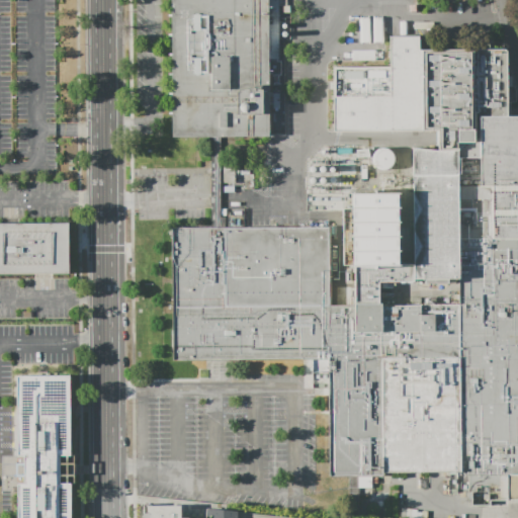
[(278,0),(279,60),(281,60),(281,77),(280,77),(280,85),(273,86),(273,93),(279,93),(279,109),(273,109),(273,138),(172,138),(171,0),(278,0)]
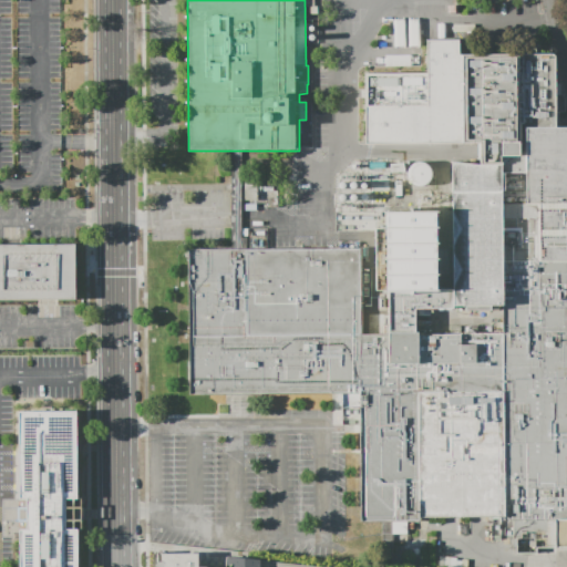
[(309,7),(318,7),(318,14),(310,16),(309,7)]
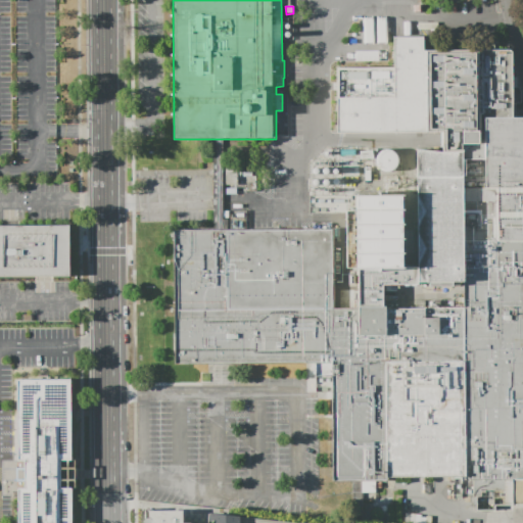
[(335,133),(334,67),(391,66),(391,51),(376,51),(376,44),(378,44),(378,41),(389,41),(389,44),(393,44),(393,38),(421,37),(422,51),(426,50),(427,132),(335,133)]
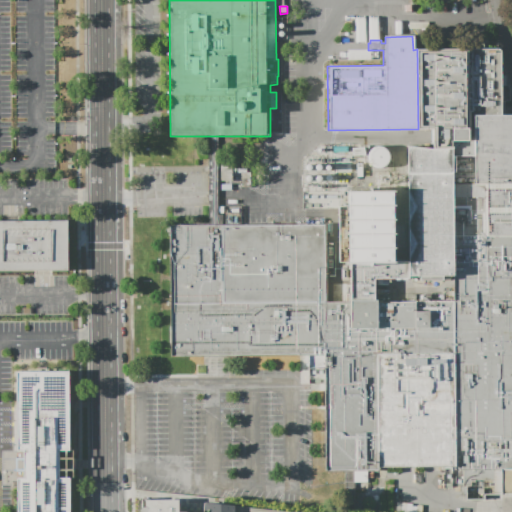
[(463,470),(455,470),(455,466),(453,466),(453,480),(445,480),(445,467),(379,468),(379,470),(369,471),(370,482),(355,482),(356,511),(346,511),(346,470),(323,470),(322,354),(171,355),(170,225),(325,224),(326,302),(347,302),(347,294),(351,294),(351,262),(340,262),(339,207),(349,207),(349,191),(393,190),(394,262),(409,262),(408,185),(408,144),(433,149),(433,129),(418,129),(417,49),(451,49),(498,48),(499,49),(500,50),(501,51),(501,75),(506,75),(506,85),(508,85),(510,89),(510,101),(505,101),(505,115),(511,115),(511,494),(489,494),(489,495),(484,495),(484,499),(466,500),(466,486),(463,486),(463,470)]
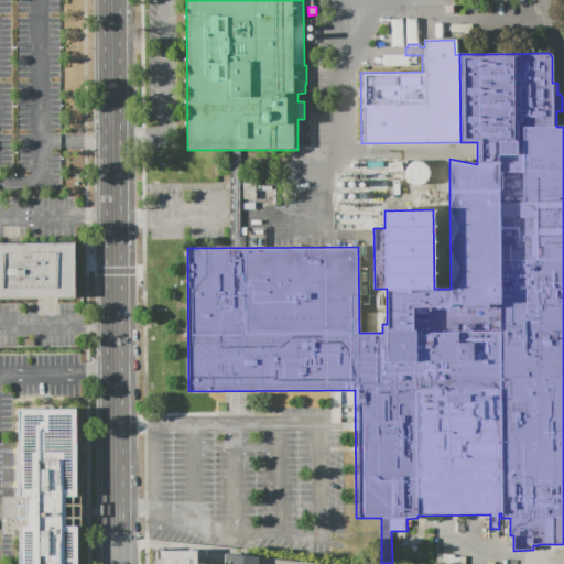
[(402,172),(416,187),(431,174),(418,159),(402,172)]
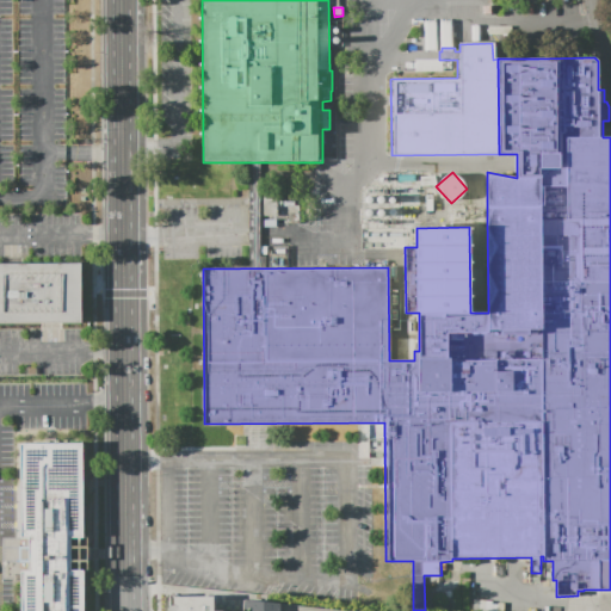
[(436,185),(420,186),(420,176),(436,176),(436,185)]
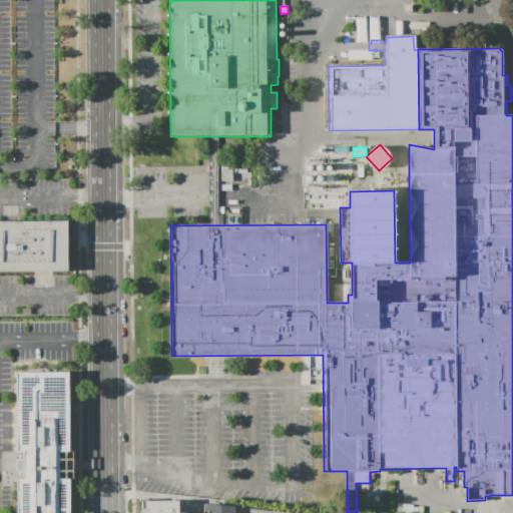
[(367,168),(359,169),(358,158),(367,158),(367,168)]
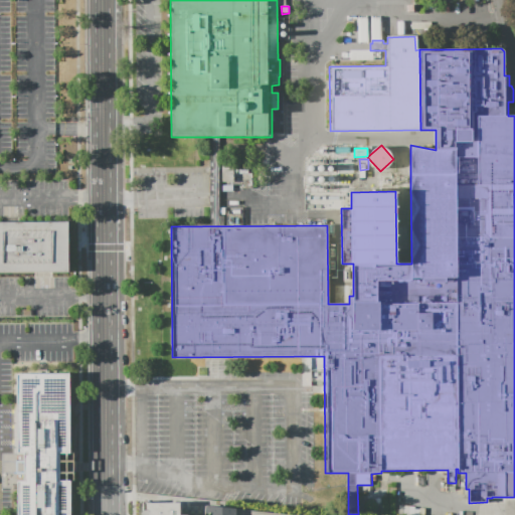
[(233,181),(222,181),(222,164),(233,163),(233,169),(248,169),(248,173),(238,173),(238,172),(233,172),(233,181)]
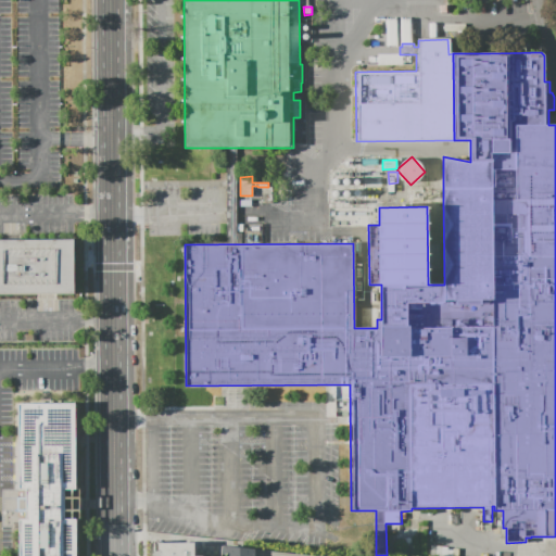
[(0,297),(0,242),(75,242),(75,297),(0,297)]
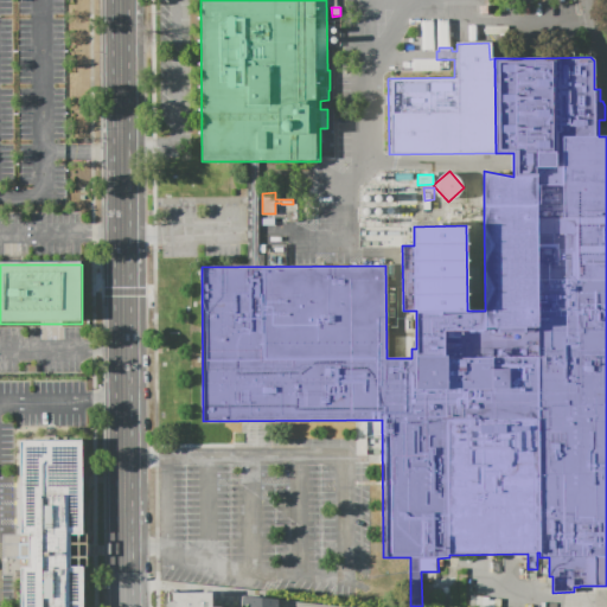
[(83,606),(20,606),(20,441),(82,440),(83,532),(87,532),(87,550),(87,569),(83,569),(83,606)]
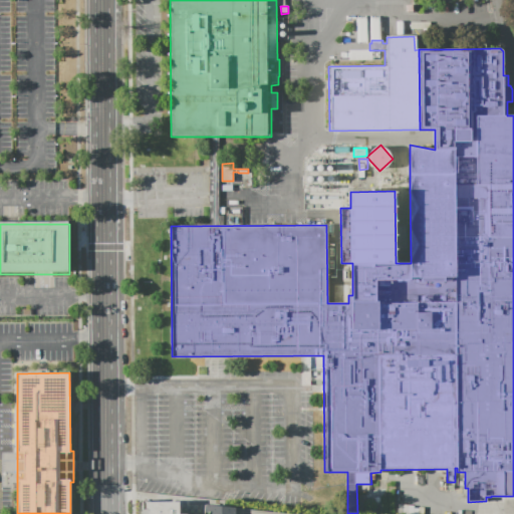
[(180,513),(180,502),(146,502),(146,509),(142,509),(142,513),(180,513)]
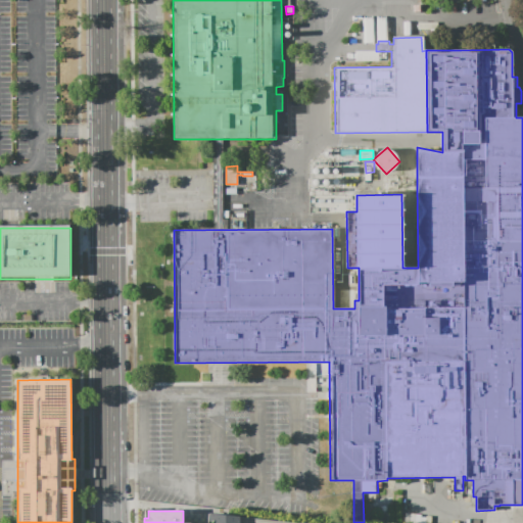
[(238,522),(238,514),(209,515),(209,522),(238,522)]
